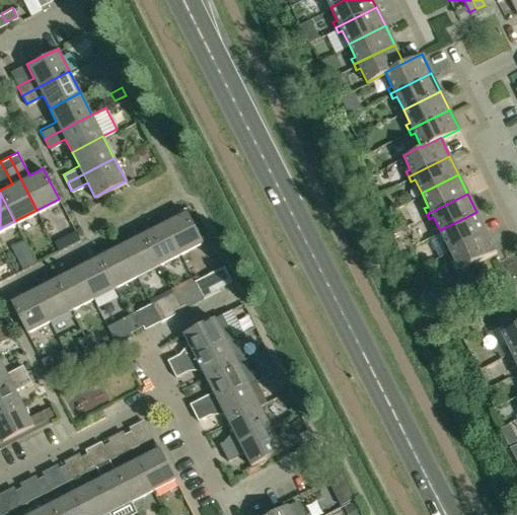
[(202,240),(201,240),(186,210),(163,221),(173,240),(179,252),(202,240)]
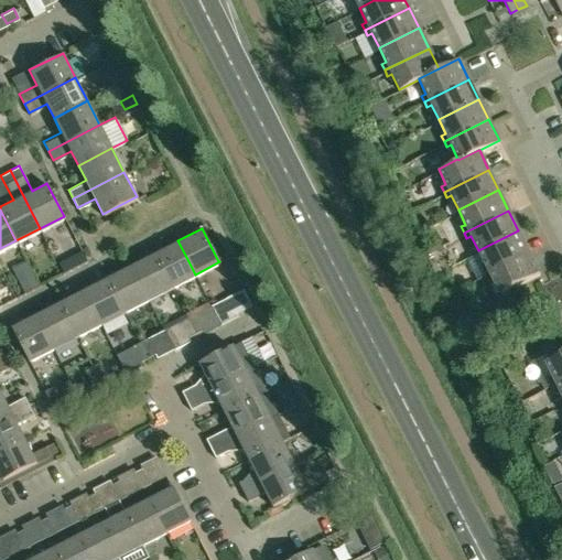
[(484,272),(528,250),(518,230),(478,250),(485,265),(481,267),(484,272)]
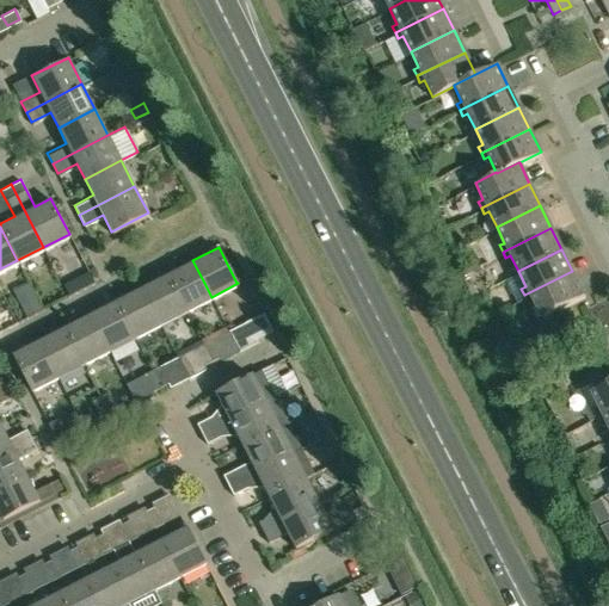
[(211,297),(204,283),(192,260),(167,273),(172,283),(185,310),(211,297)]
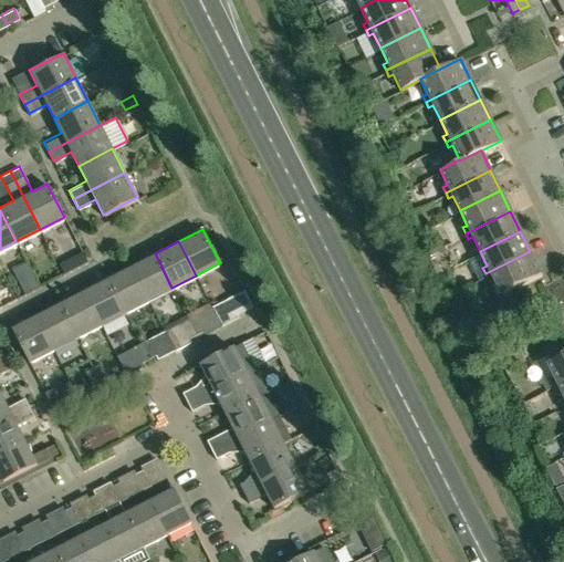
[(540,273),(535,262),(530,251),(486,273),(488,279),(492,277),(500,292),(540,273)]
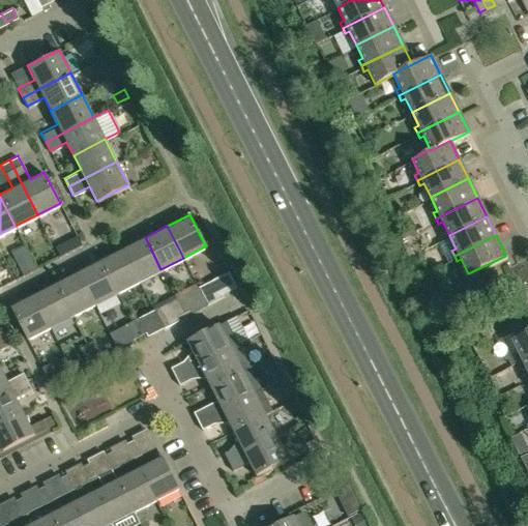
[(160,269),(149,245),(145,237),(122,249),(139,281),(160,269)]
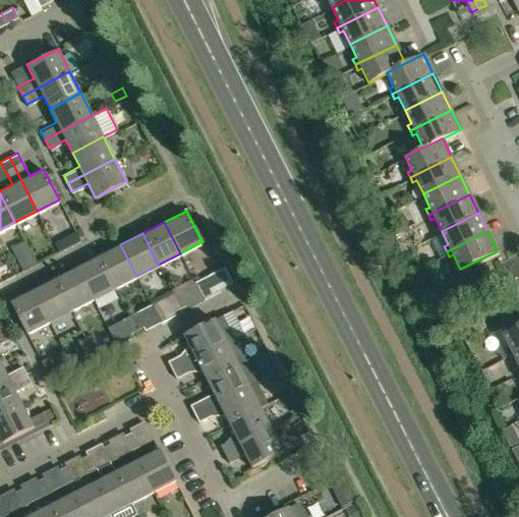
[(57,250),(63,247),(58,238),(52,241),(57,250)]
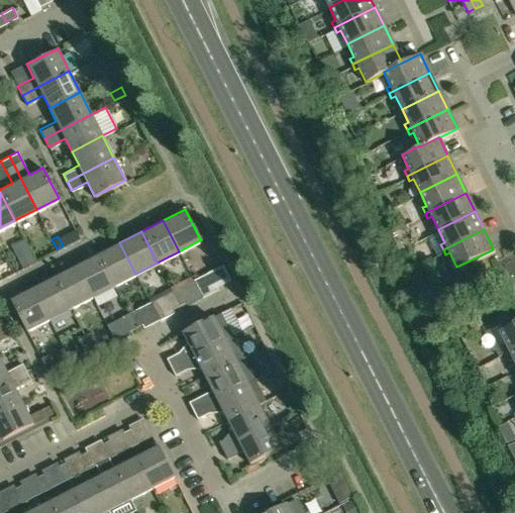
[(113,285),(135,274),(119,242),(97,253),(113,285)]
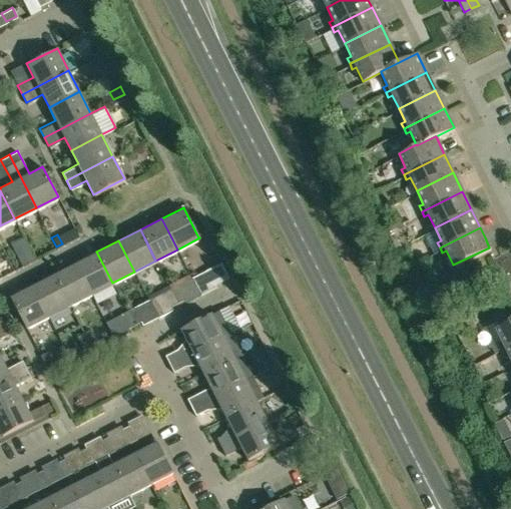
[(33,257),(31,251),(18,259),(21,264),(33,257)]
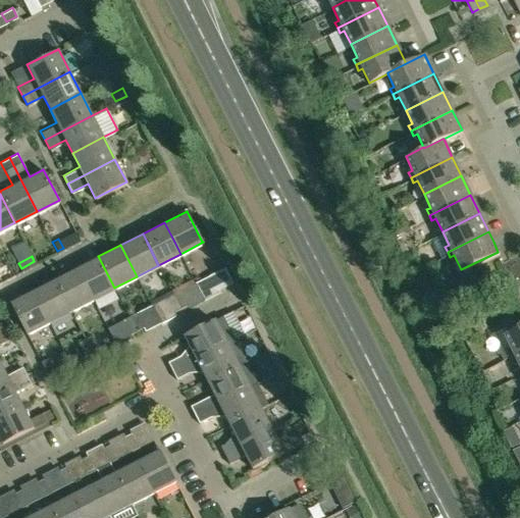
[(92,299),(114,288),(98,256),(76,267),(92,299)]
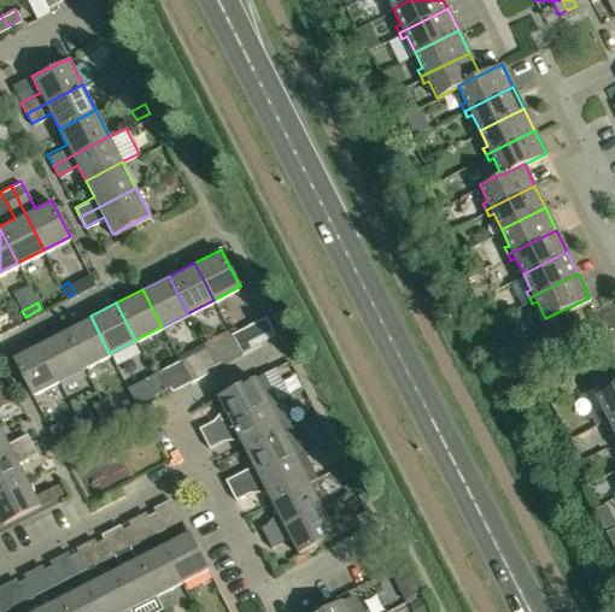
[(256,340),(274,330),(264,313),(247,323),(256,340)]
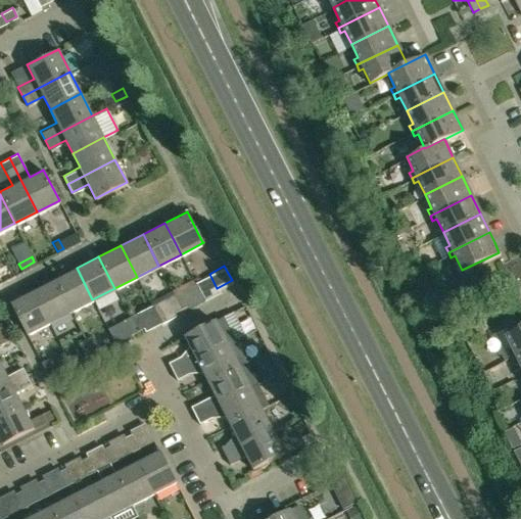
[(70,311),(92,299),(77,268),(54,279),(70,311)]
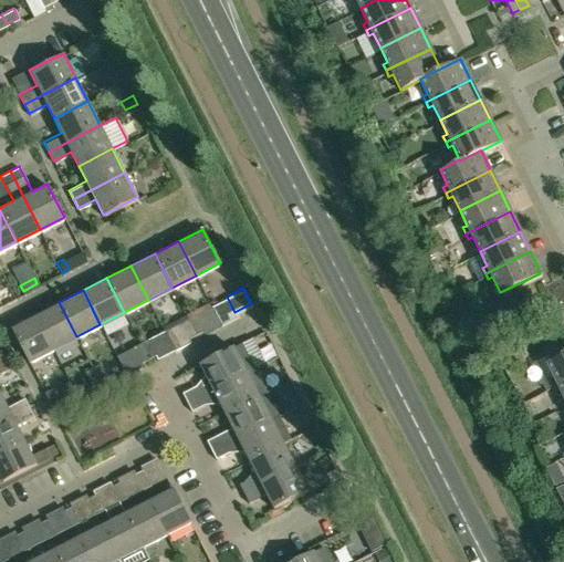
[(52,349),(76,336),(59,302),(35,314),(52,349)]
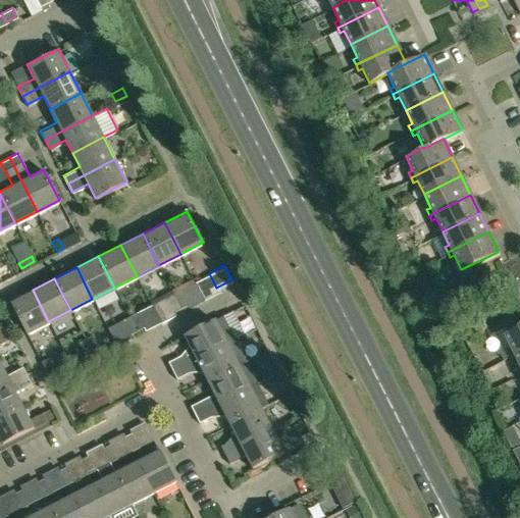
[(172,292),(179,306),(187,303),(179,288),(172,292)]
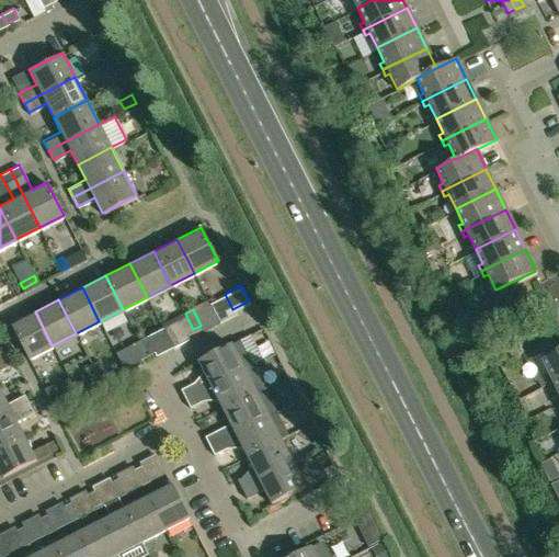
[(27,357),(52,345),(35,311),(11,325),(27,357)]
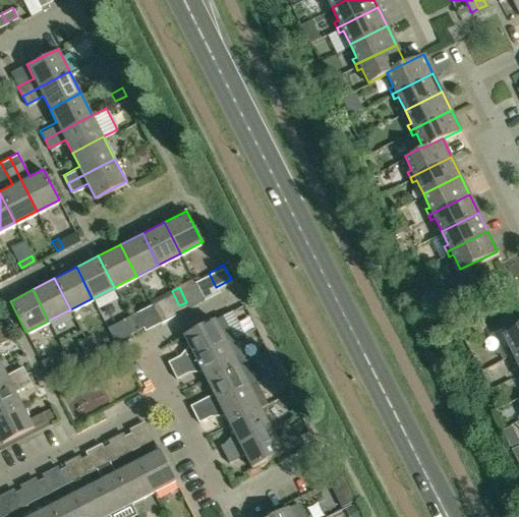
[(172,309),(179,305),(172,291),(150,302),(159,321),(174,312),(172,309)]
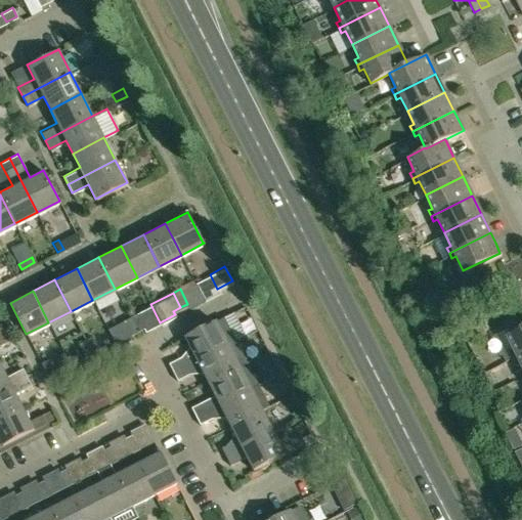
[(135,312),(121,319),(128,334),(142,327),(135,312)]
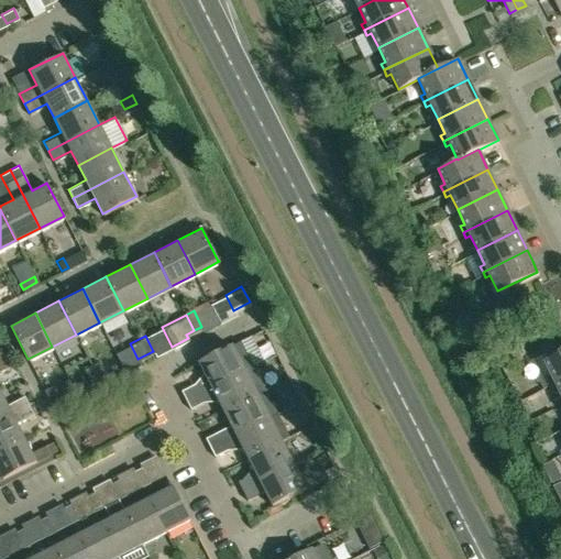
[(238,340),(231,343),(198,361),(202,371),(206,375),(194,382),(188,385),(180,388),(185,397),(251,364),(238,340)]
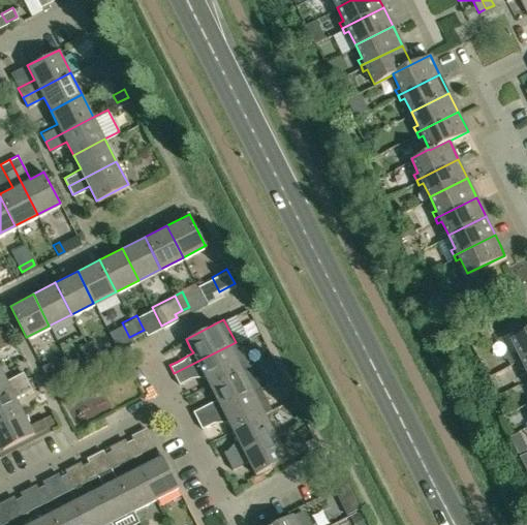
[(516,360),(526,353),(526,329),(510,338),(518,351),(514,353),(516,360)]
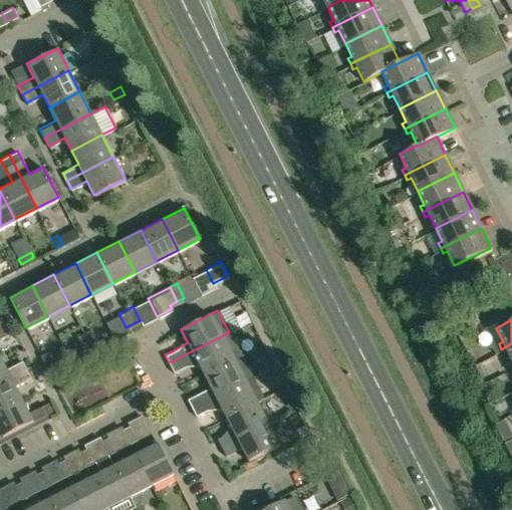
[(0,336),(8,333),(4,324),(0,326),(0,336)]
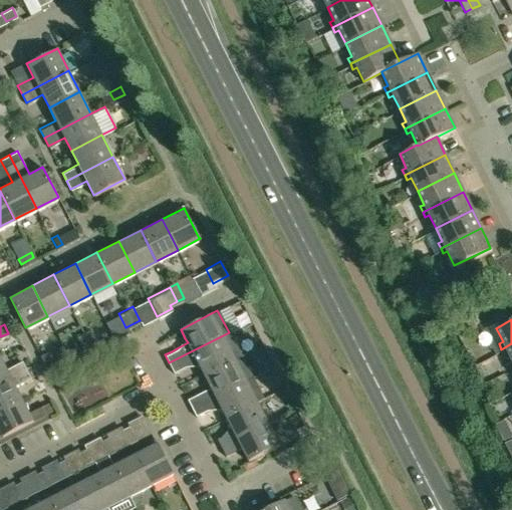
[(90,328),(83,331),(90,346),(97,342),(90,328)]
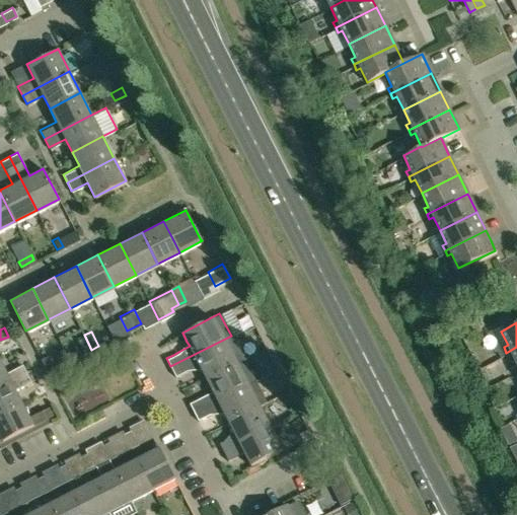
[(84,335),(77,339),(84,353),(91,350),(84,335)]
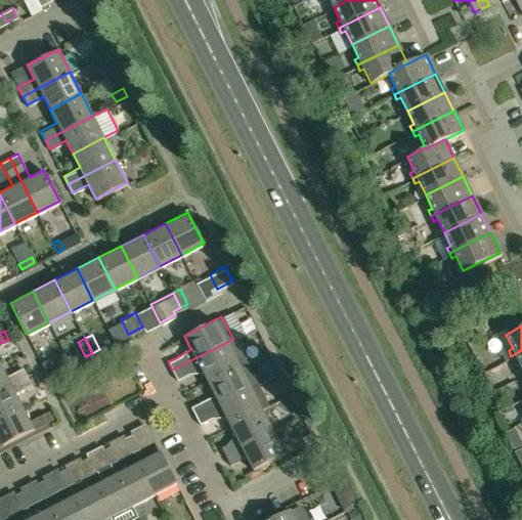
[(233,339),(172,370),(176,379),(183,375),(189,372),(200,366),(203,372),(207,380),(245,360),(233,339)]
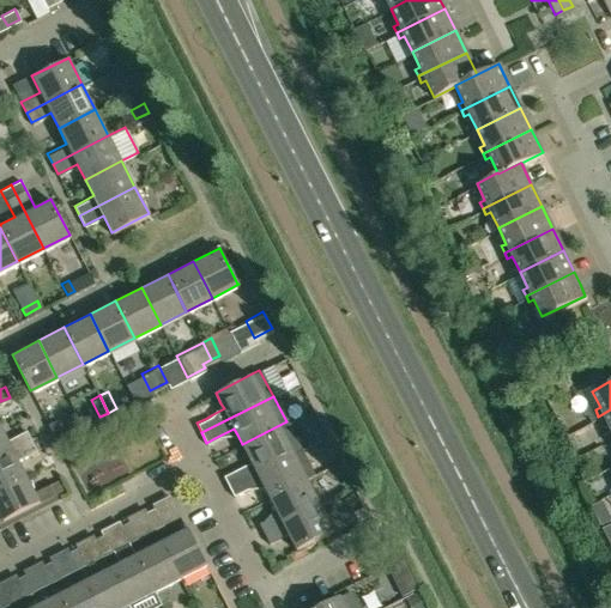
[(610,430),(610,409),(598,417),(602,423),(606,420),(610,430)]
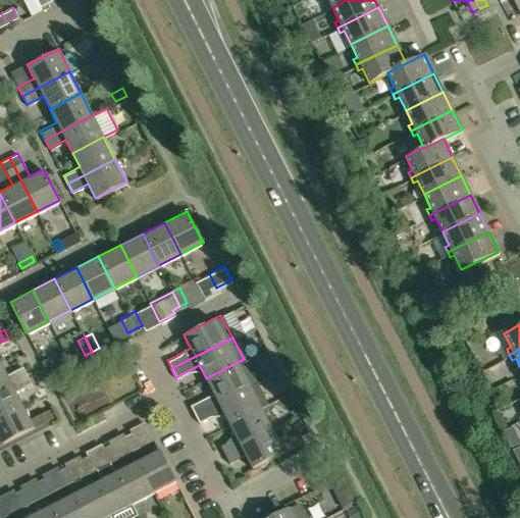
[(48,356),(40,360),(47,374),(55,370),(48,356)]
